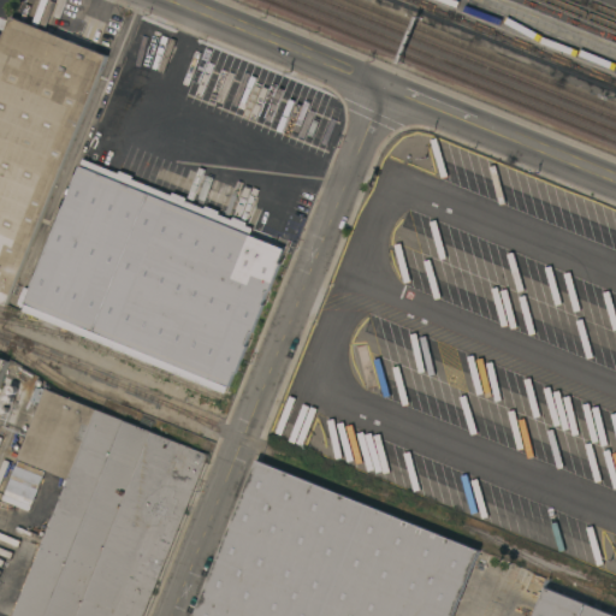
[(12,16),(107,54),(7,303),(0,301),(0,45),(4,36),(12,16)]
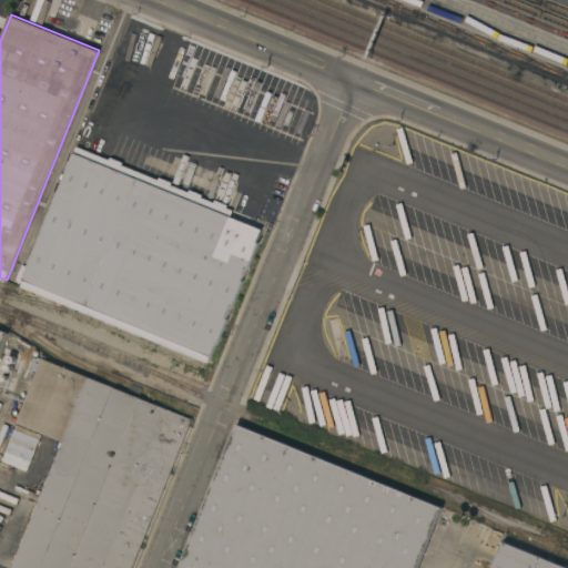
[(117,48),(119,42),(123,44),(124,41),(122,41),(125,32),(141,39),(139,44),(140,44),(138,50),(144,53),(142,58),(117,48)]
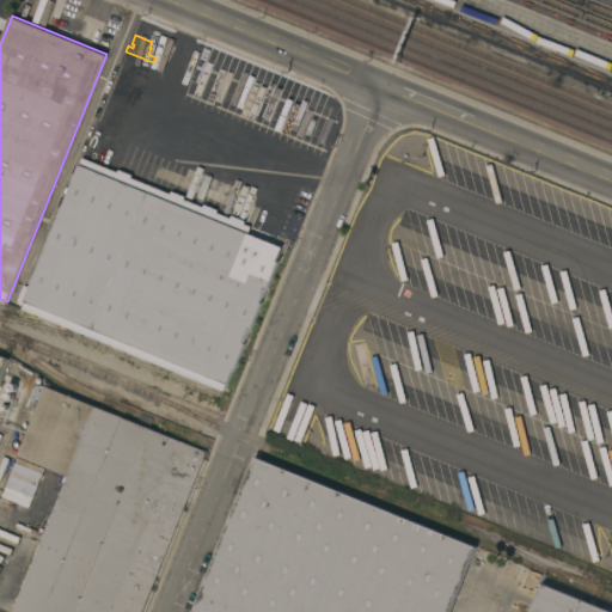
[(200,43),(210,47),(210,44),(216,47),(212,60),(213,60),(210,67),(204,65),(204,63),(194,60),(200,43)]
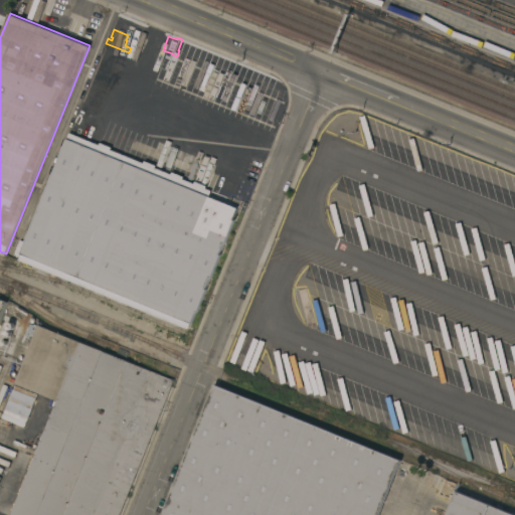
[(19,260),(21,253),(20,253),(104,46),(134,58),(129,71),(130,71),(128,76),(127,75),(99,144),(211,190),(209,195),(237,207),(233,219),(234,219),(225,242),(223,242),(219,253),(220,253),(211,278),(210,277),(205,288),(206,289),(197,312),(195,311),(191,323),(190,323),(188,328),(19,260)]
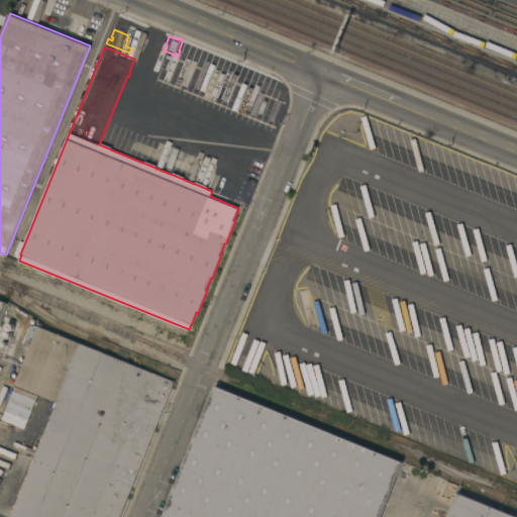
[(0,297),(8,301),(0,321),(0,297)]
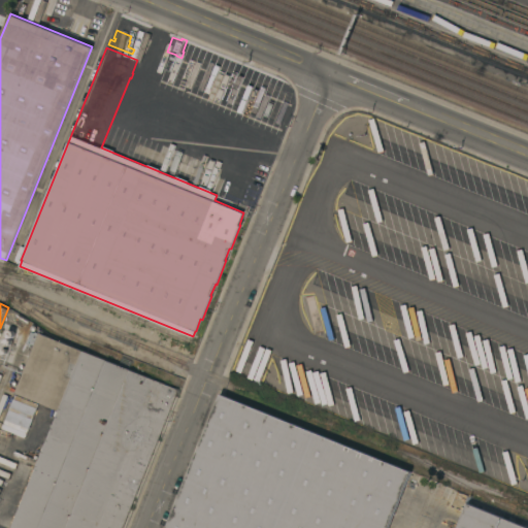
[(178,389),(121,527),(10,527),(59,409),(14,392),(39,332),(178,389)]
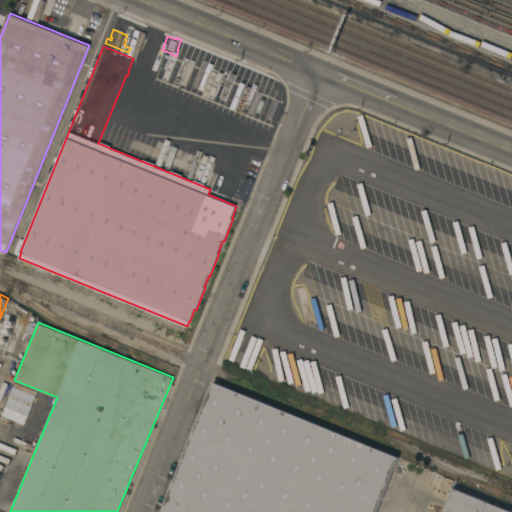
[(399,456),(376,511),(160,511),(213,381),(399,456)]
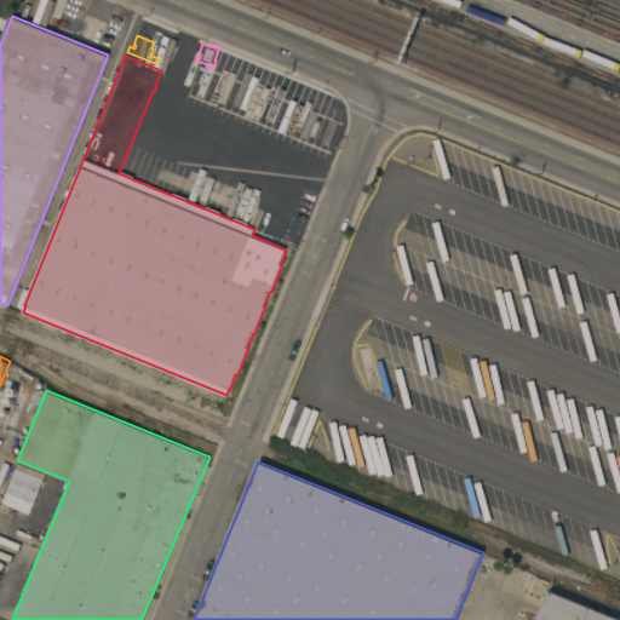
[(535,619),(549,590),(619,619),(535,619)]
